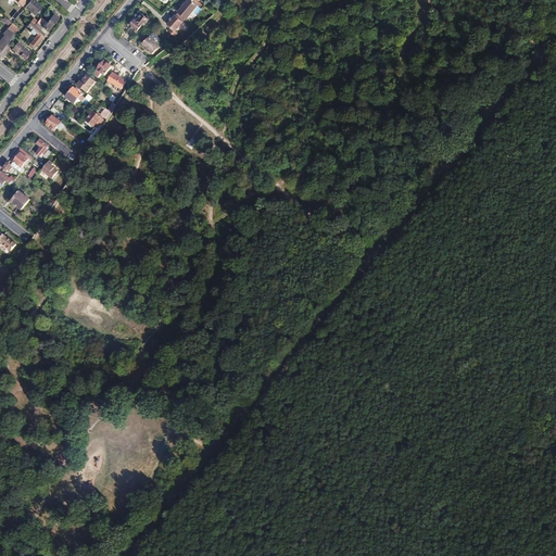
[(42,8),(32,0),(30,0),(25,8),(36,16),(42,8)]
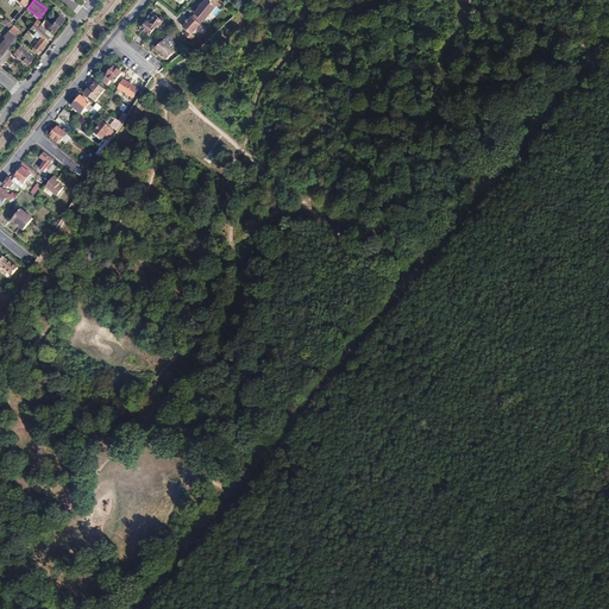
[(217,7),(211,1),(211,0),(205,0),(195,13),(205,22),(217,7)]
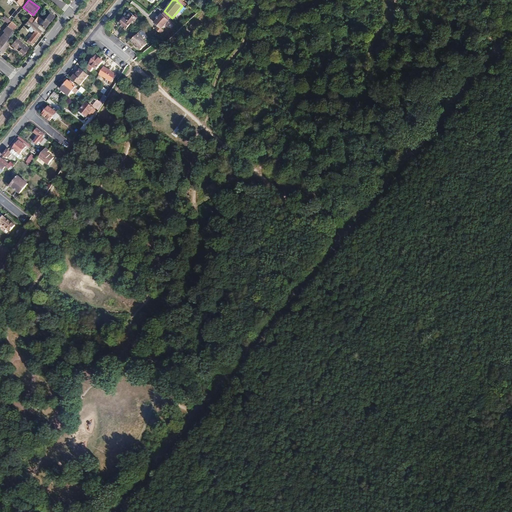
[(127,10),(118,21),(126,28),(132,21),(133,23),(137,18),(127,10)]
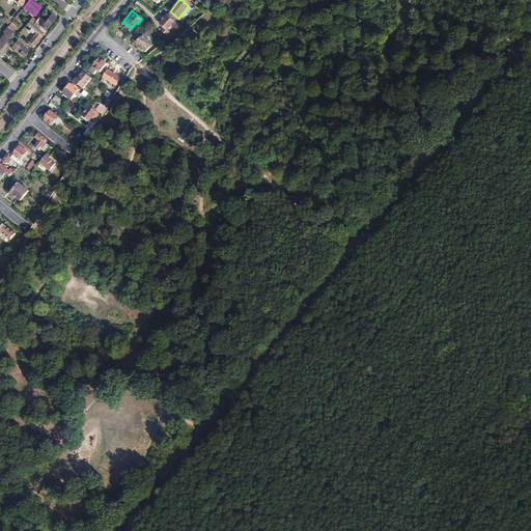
[(46,30),(55,18),(51,14),(45,23),(38,18),(36,21),(33,25),(38,29),(40,27),(46,30)]
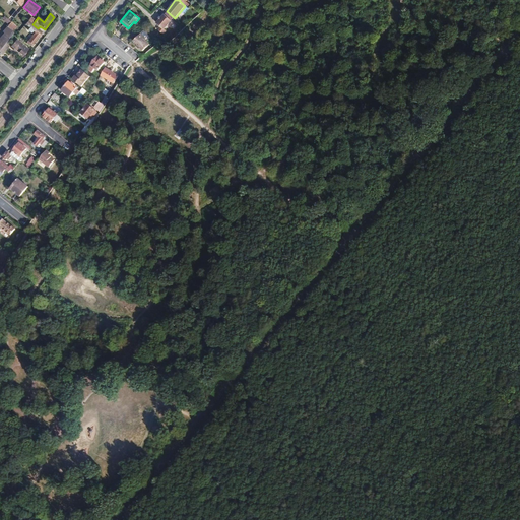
[(159,27),(156,30),(163,35),(166,31),(164,29),(171,20),(163,14),(155,24),(159,27)]
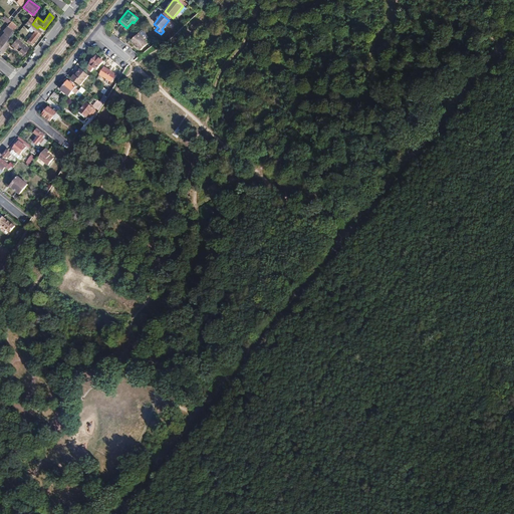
[(37,28),(32,24),(29,27),(29,28),(28,30),(31,33),(33,31),(35,33),(29,40),(32,44),(42,32),(37,28)]
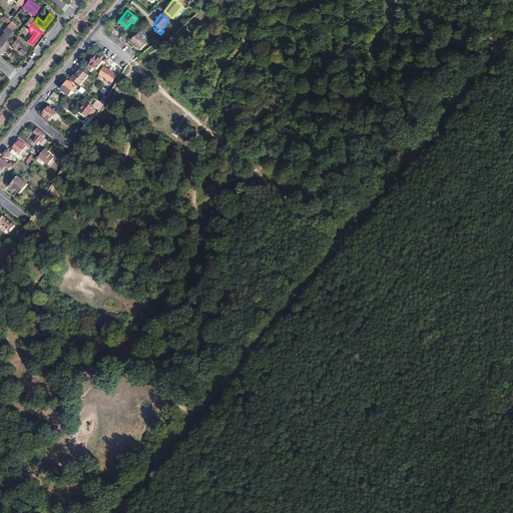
[(135,31),(128,39),(139,48),(145,40),(135,31)]
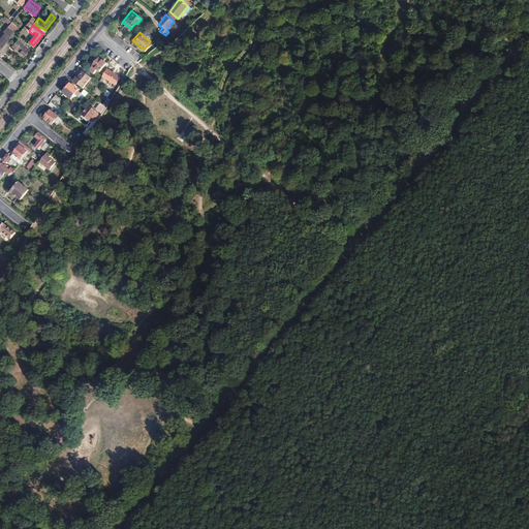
[(0,51),(7,43),(11,38),(7,35),(0,43),(0,51)]
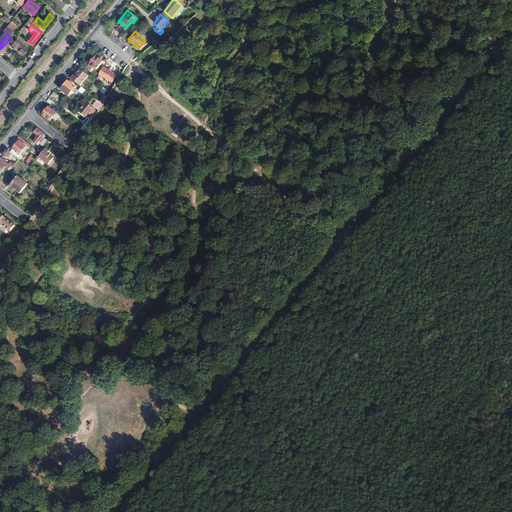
[(17,39),(11,46),(21,54),(26,48),(20,43),(21,42),(17,39)]
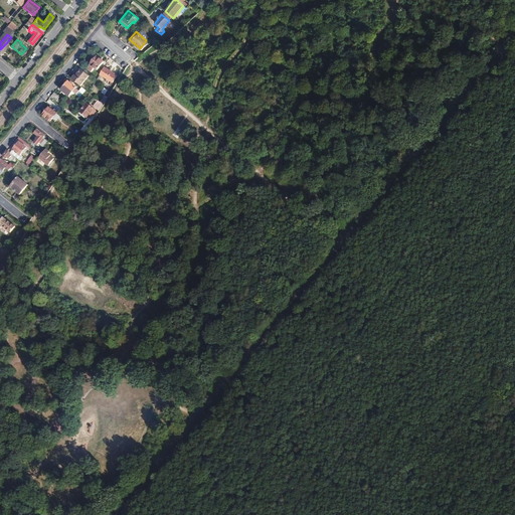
[(7,42),(0,49),(0,50),(3,53),(10,45),(7,42)]
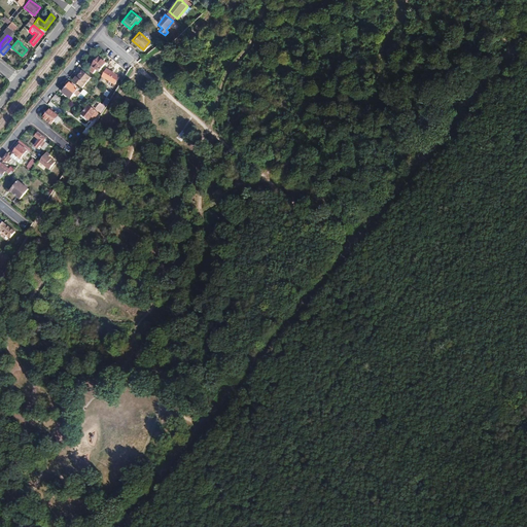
[(99,58),(97,61),(95,60),(93,63),(94,64),(89,71),(93,74),(96,70),(99,72),(106,64),(99,58)]
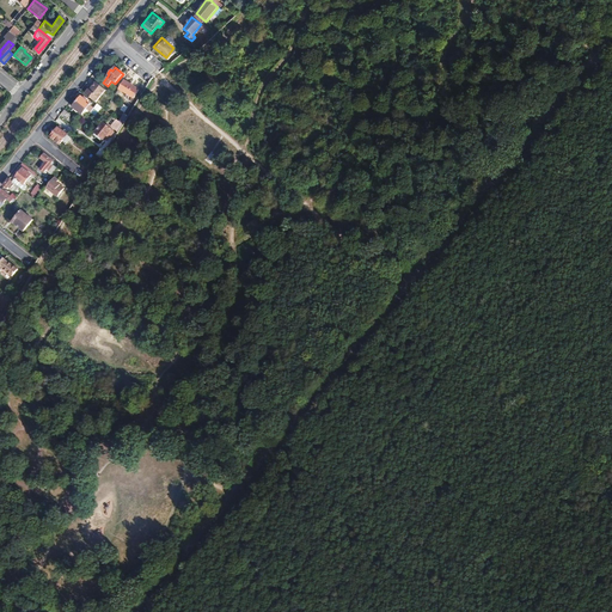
[(123,81),(117,91),(133,101),(139,91),(123,81)]
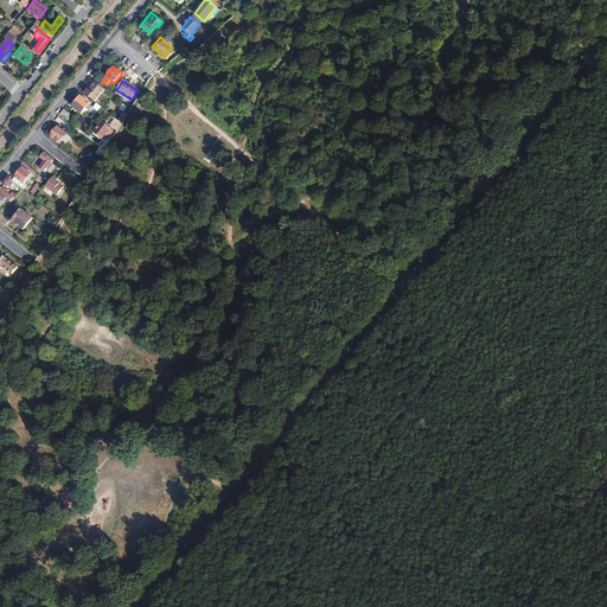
[(88,89),(84,94),(95,102),(104,90),(95,83),(91,88),(89,90),(88,89)]
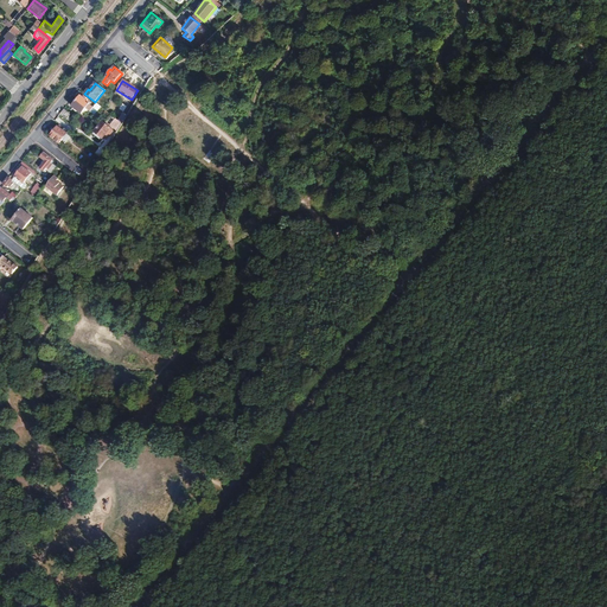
[(81,96),(76,101),(85,109),(88,110),(89,112),(93,108),(89,104),(81,96)]
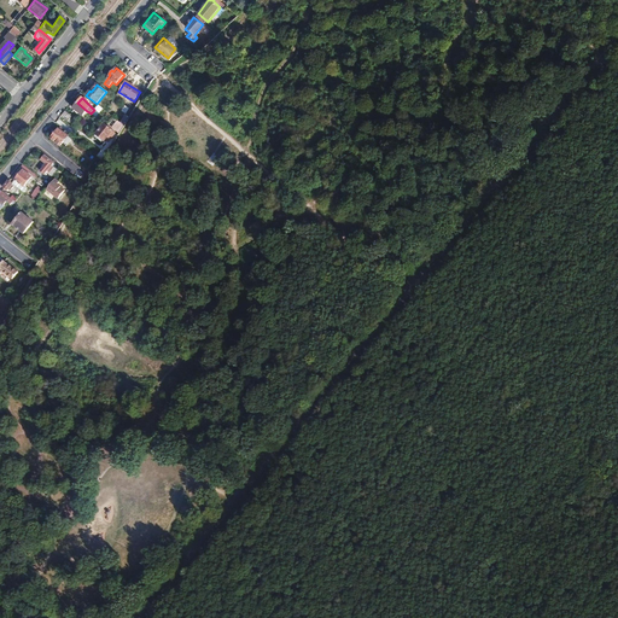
[(87,111),(77,103),(73,109),(75,110),(73,112),(79,118),(81,115),(82,116),(86,112),(87,111)]
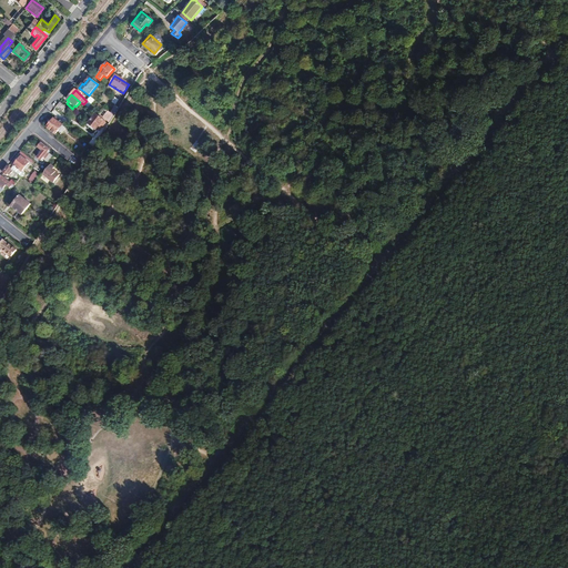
[(69,110),(60,102),(57,108),(64,114),(69,110)]
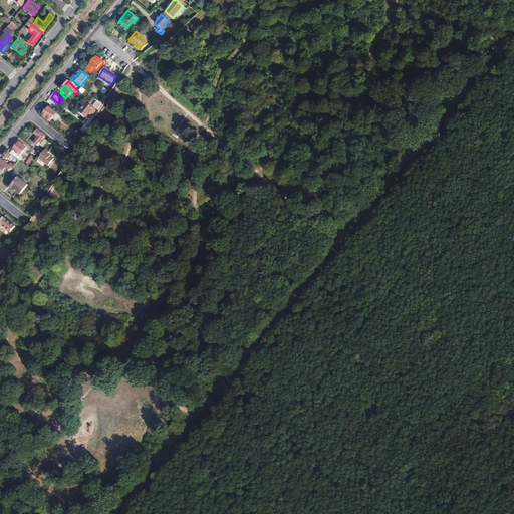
[(99,110),(103,104),(97,99),(92,106),(99,110)]
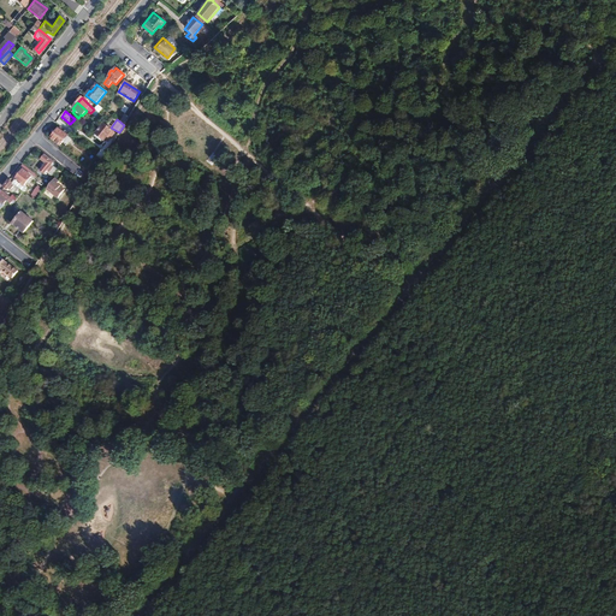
[(60,126),(51,138),(59,146),(63,142),(67,136),(71,140),(73,137),(60,126)]
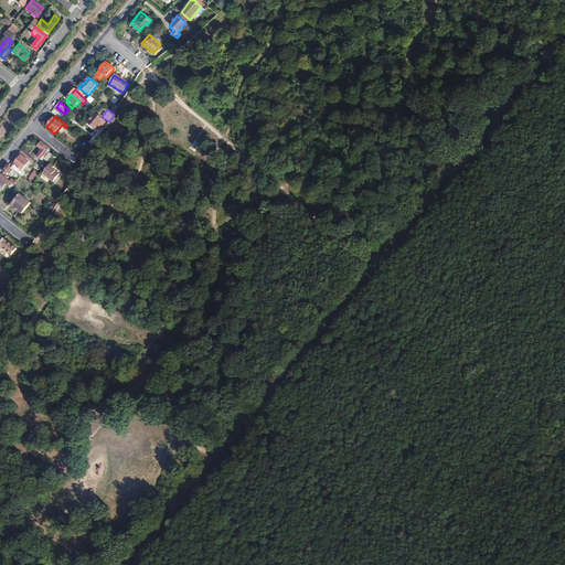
[(95,130),(104,120),(97,116),(93,121),(92,119),(87,124),(91,127),(91,129),(93,131),(95,130)]
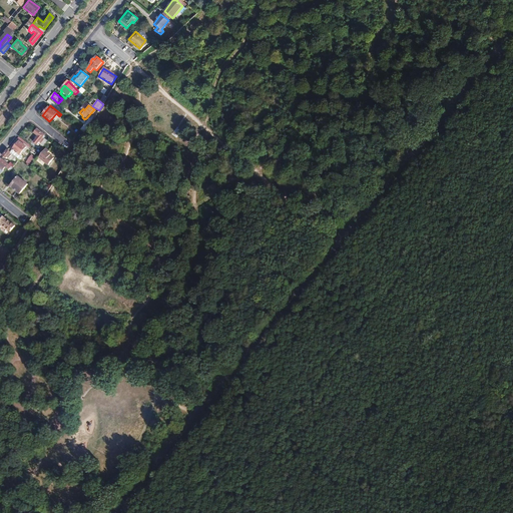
[(182,131),(175,127),(171,133),(178,138),(178,137),(182,131)]
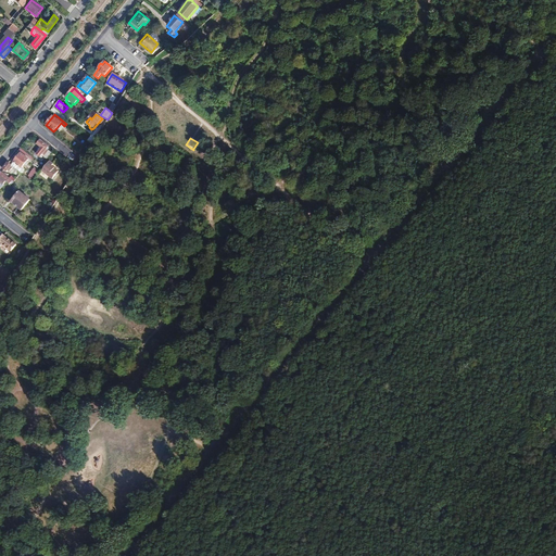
[(37,143),(41,147),(36,153),(40,156),(42,154),(46,150),(48,147),(40,140),(37,143)]
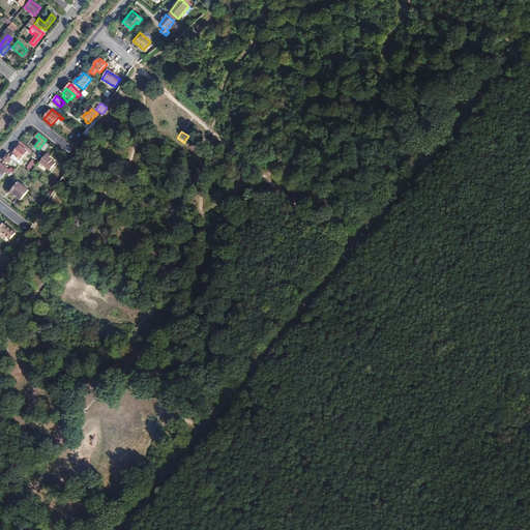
[(30,150),(20,141),(18,142),(29,151),(30,150)]
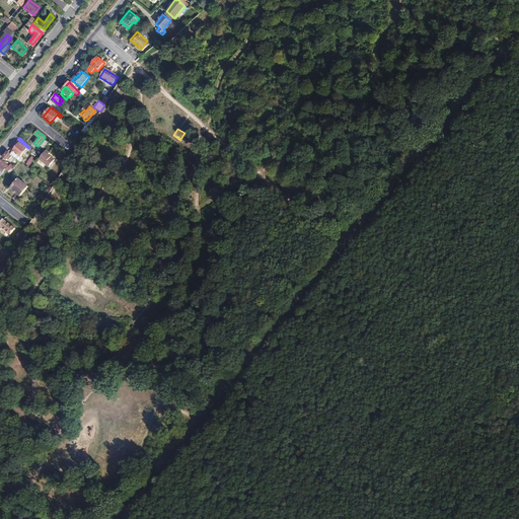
[(19,143),(12,151),(19,156),(22,152),(23,153),(25,151),(24,150),(26,148),(19,143)]
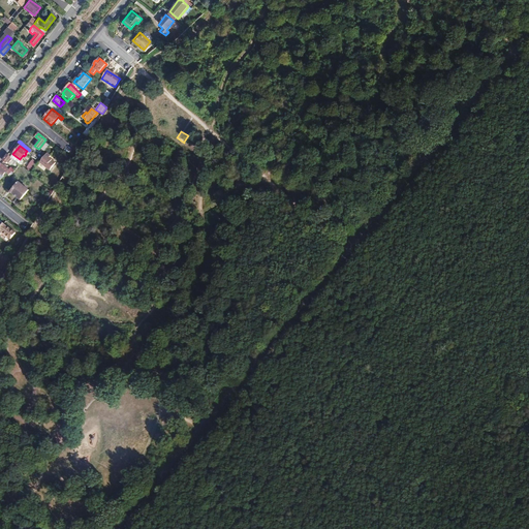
[(40,163),(50,170),(56,162),(50,158),(51,156),(48,154),(40,163)]
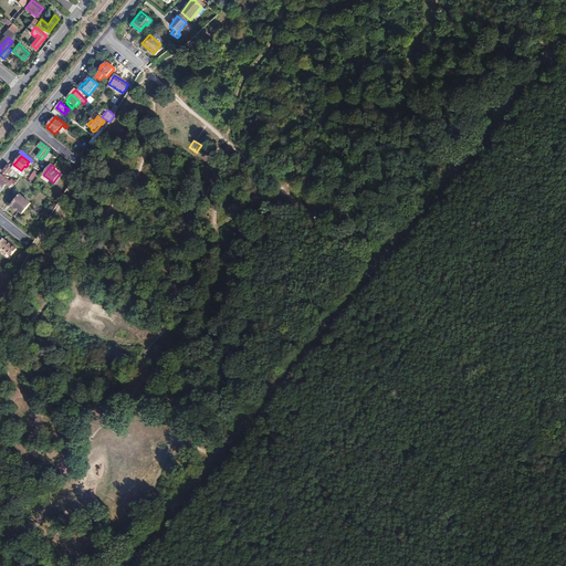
[(9,166),(3,171),(7,175),(12,168),(9,166)]
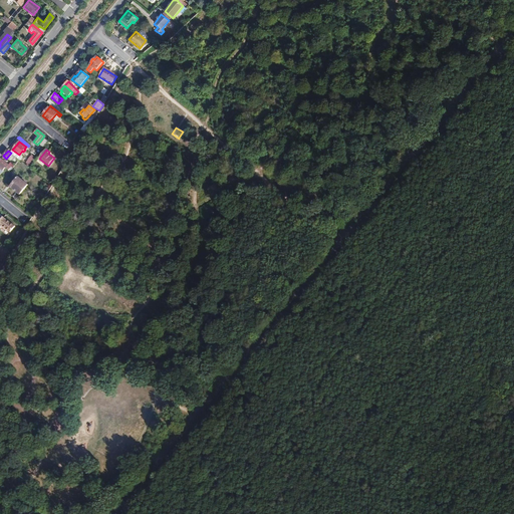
[(1,159),(0,160),(0,163),(5,167),(9,171),(12,168),(1,159)]
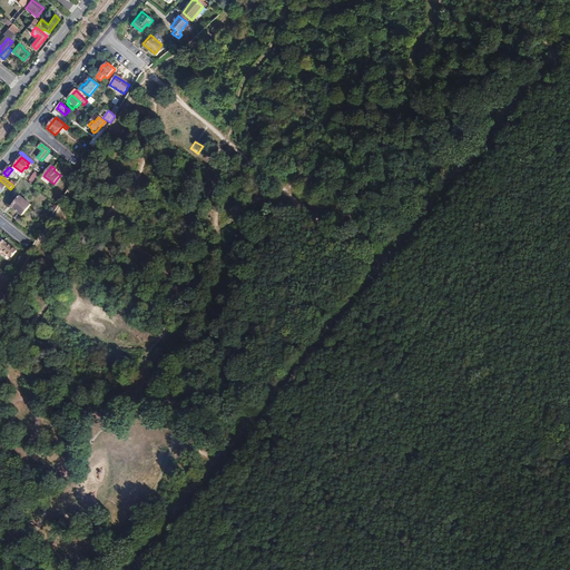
[(21,196),(12,206),(22,215),(31,204),(21,196)]
